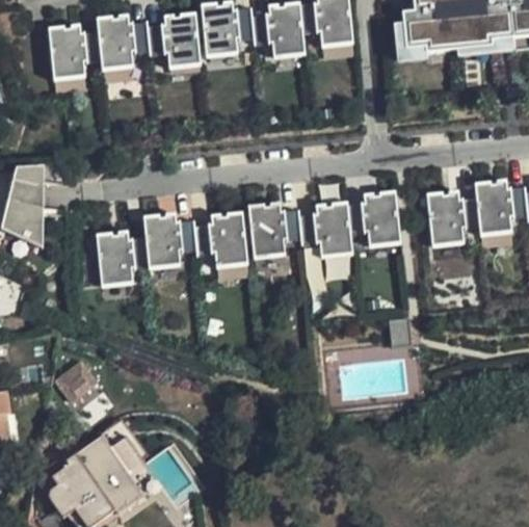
[(264,12),(250,14),(253,35),(254,43),(267,42),(268,43),(268,41),(271,41),(273,55),(303,52),(302,32),(299,2),(298,0),(283,1),(283,5),(268,5),(268,12),(265,12),(265,11),(264,12)]
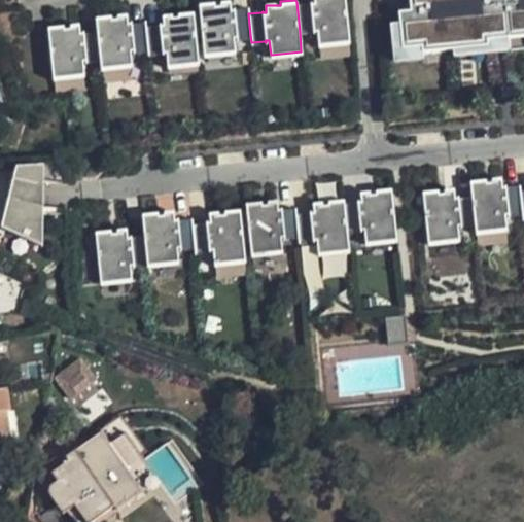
[(311,1),(297,2),(300,32),(314,31),(314,30),(318,29),(319,43),(350,40),(346,0),(315,0),(315,2),(311,2),(311,1)]
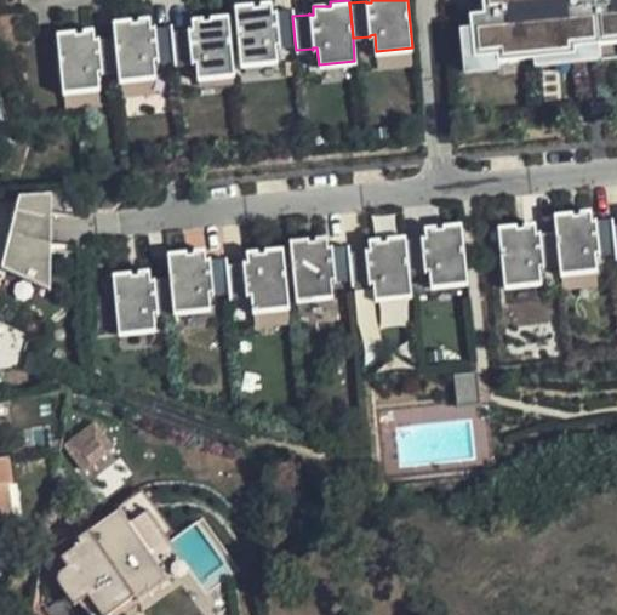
[(468,12),(473,57),(496,55),(496,61),(558,55),(556,47),(600,44),(600,46),(616,44),(616,0),(480,0),(481,11),(468,12)]
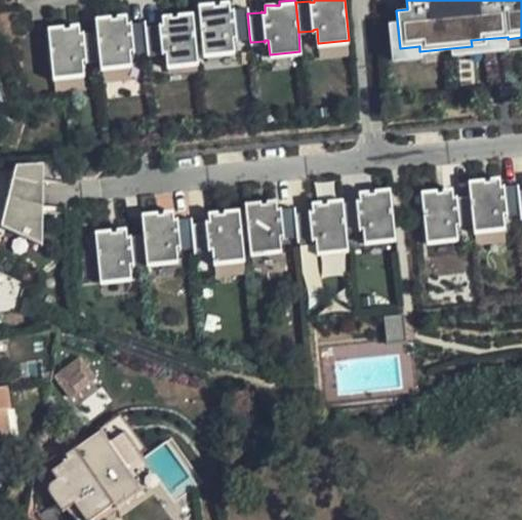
[(249,35),(247,13),(246,5),(245,7),(232,8),(231,6),(231,8),(228,8),(228,1),(218,2),(218,4),(212,4),(212,1),(196,2),(197,9),(192,10),(193,26),(199,25),(202,53),(232,50),(231,37),(234,36),(234,38),(235,37),(249,35)]
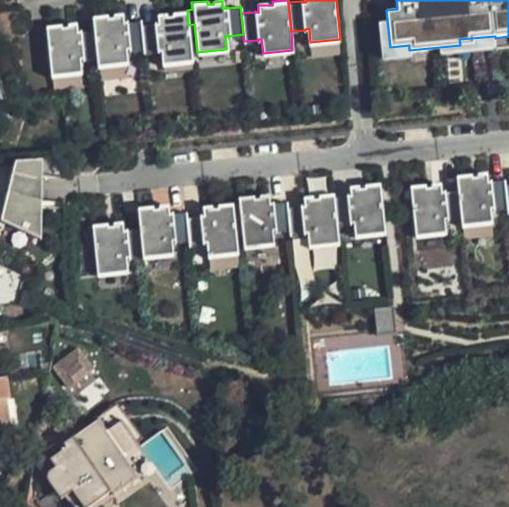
[(154,21),(153,22),(140,23),(143,47),(143,51),(156,49),(156,51),(161,50),(162,64),(192,61),(188,25),(187,10),(171,12),(172,15),(157,15),(157,22),(154,22),(154,21)]
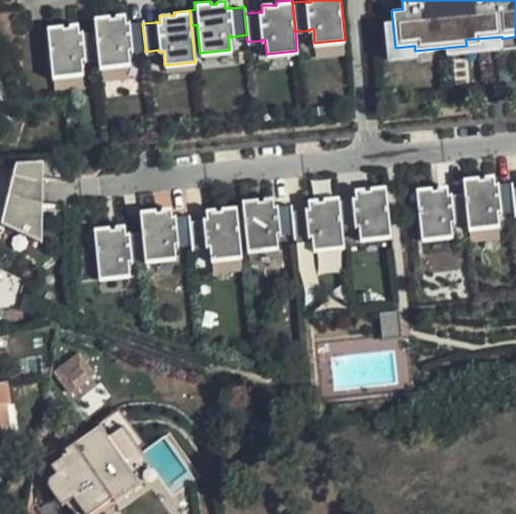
[(415,46),(395,48),(391,10),(382,11),(387,60),(416,57),(415,51),(415,46)]
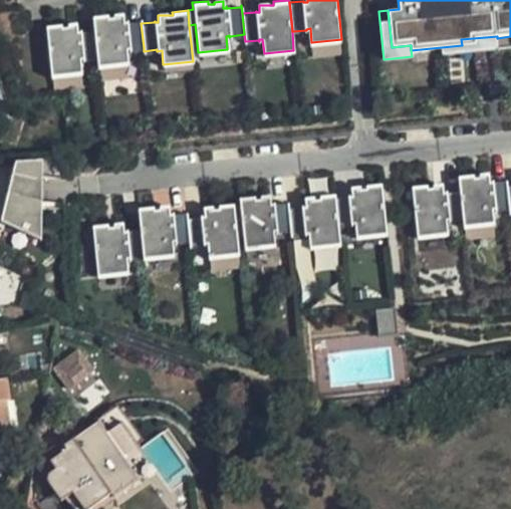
[(107,13),(92,15),(93,28),(96,56),(97,64),(126,61),(125,47),(129,46),(129,48),(144,47),(141,23),(141,18),(140,19),(128,20),(126,19),(126,20),(123,21),(122,14),(107,17),(107,13)]
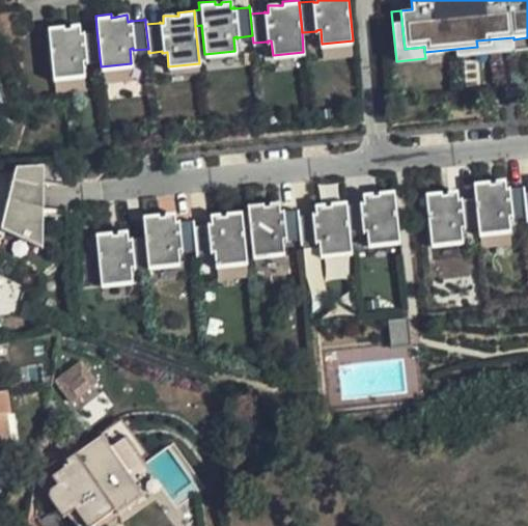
[(100,58),(96,29),(83,31),(82,29),(82,31),(79,31),(78,24),(63,27),(62,23),(47,25),(52,76),(83,73),(81,58),(85,58),(85,60),(100,58)]
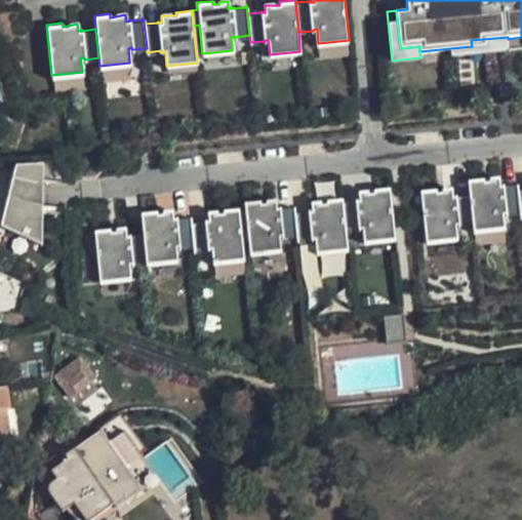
[(472,46),(449,49),(449,55),(521,47),(521,37),(508,39),(508,37),(471,40),(472,46)]
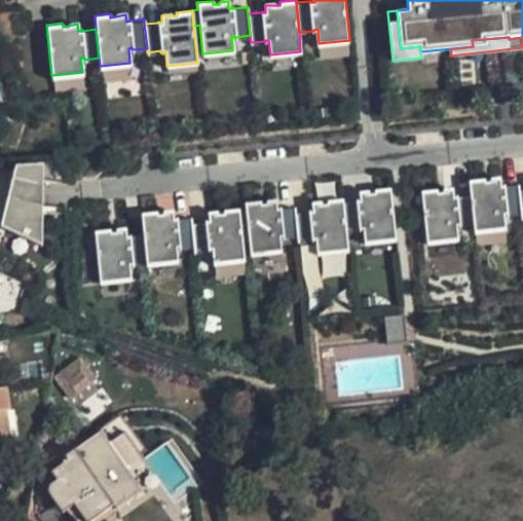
[(9,165),(0,203),(0,223),(31,234),(38,201),(39,201),(39,161),(9,165)]
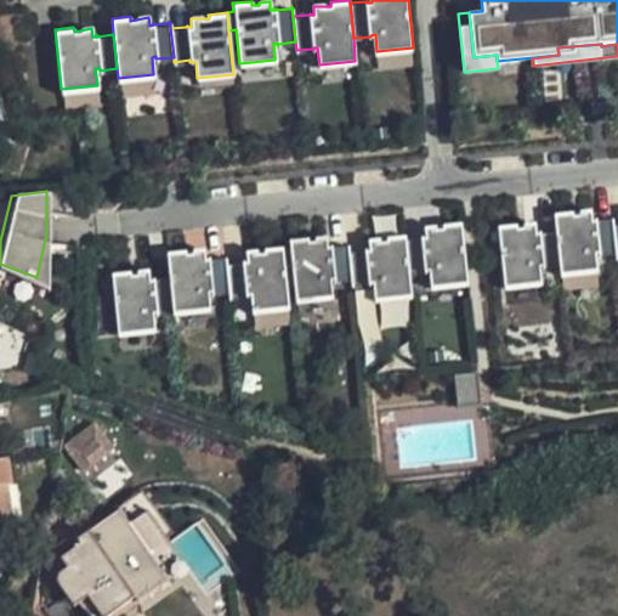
[(612,225),(611,218),(595,220),(595,218),(594,219),(594,220),(590,220),(589,212),(579,213),(579,215),(571,215),(571,212),(553,213),(554,231),(557,264),(559,272),(594,269),(593,253),(596,252),(596,254),(614,250),(612,225)]
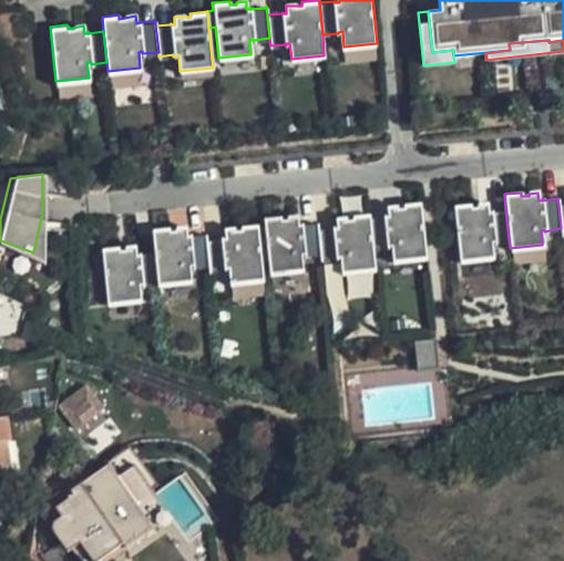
[(383,214),(368,217),(371,248),(390,245),(391,260),(424,257),(419,201),(402,204),(402,207),(386,207),(387,215),(383,216),(383,214)]
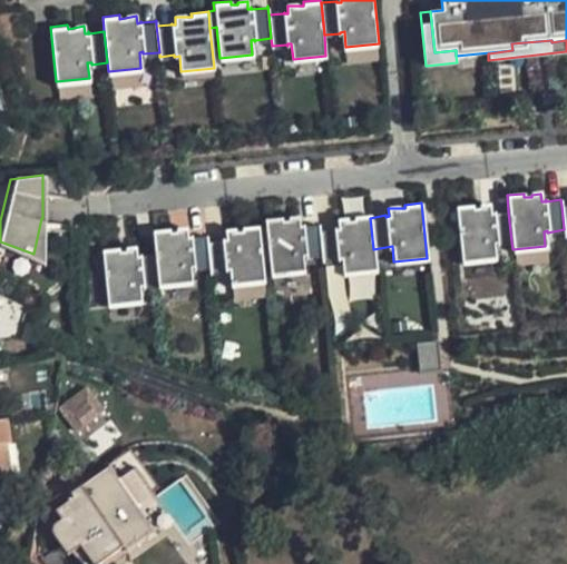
[(511,241),(508,211),(494,213),(494,210),(492,210),(492,213),(489,213),(489,205),(479,206),(480,207),(472,208),(472,204),(456,206),(461,260),(494,257),(492,243),(496,241),(496,244),(497,244),(497,243),(511,241)]
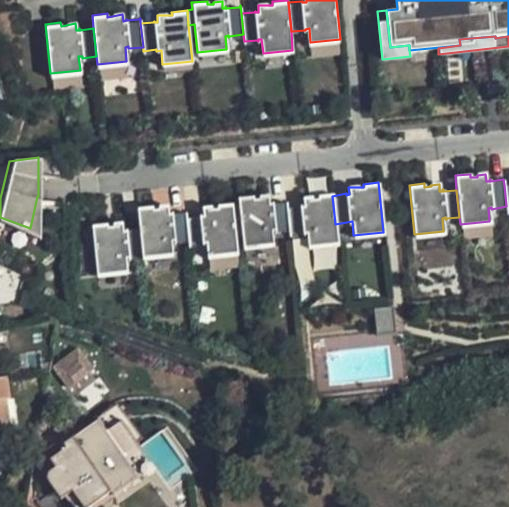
[(299,204),(286,206),(288,226),(288,232),(305,229),(307,243),(337,240),(335,224),(332,196),(332,192),(317,194),(317,197),(302,197),(303,205),(300,205),(300,203),(299,204)]
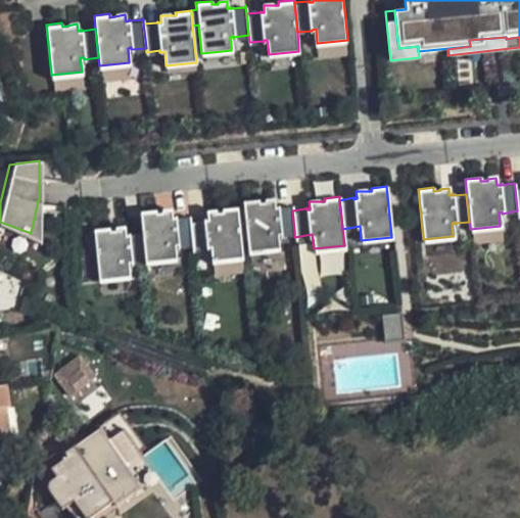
[(257,199),(242,200),(243,205),(246,231),(248,249),(277,246),(276,233),(279,232),(279,234),(294,231),(292,210),(291,204),(277,206),(276,205),(276,206),(273,206),(272,199),(257,202),(257,199)]
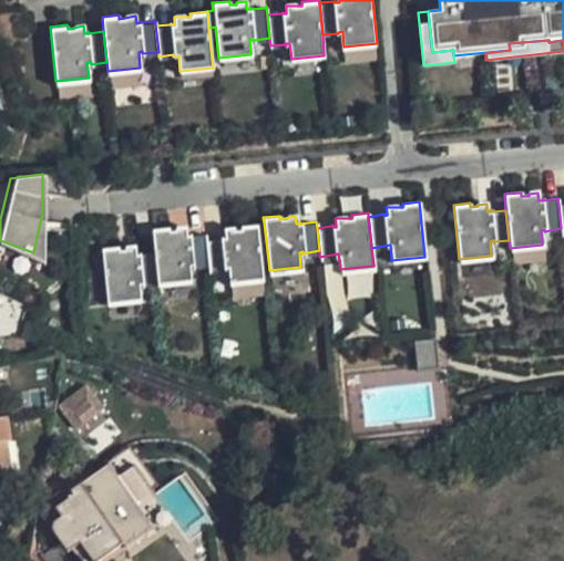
[(43,256),(42,217),(41,217),(33,252),(43,256)]
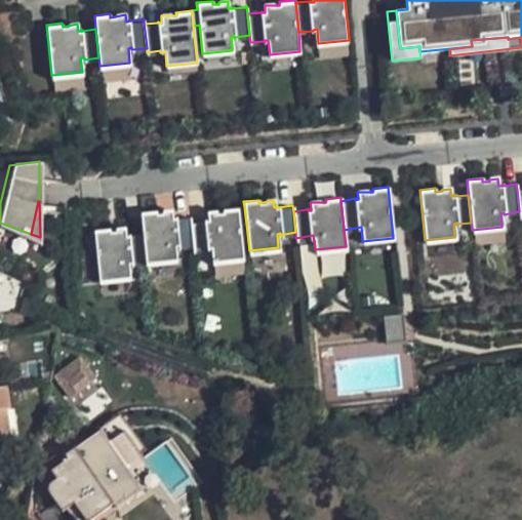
[(247,232),(244,206),(223,209),(223,213),(207,213),(208,221),(204,220),(204,221),(191,223),(194,243),(195,249),(209,248),(208,246),(211,246),(213,261),(244,257),(241,233),(247,232)]
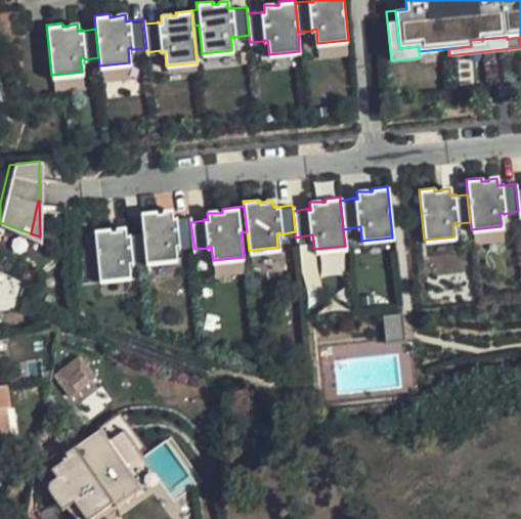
[(193,243),(190,222),(190,216),(176,217),(176,216),(172,217),(171,210),(156,213),(156,209),(140,211),(143,232),(147,261),(175,258),(174,244),(177,244),(177,246),(193,243)]
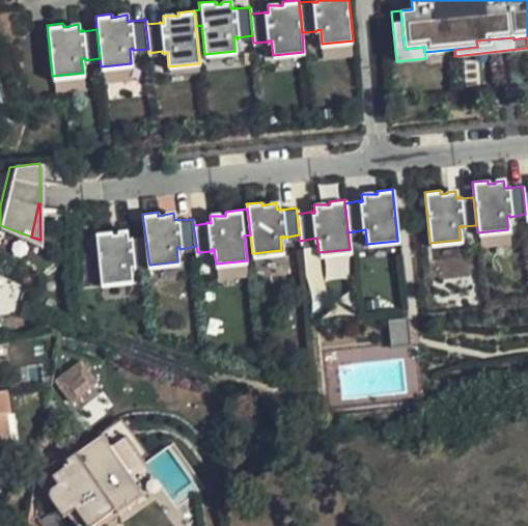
[(149,265),(145,236),(132,237),(128,238),(127,230),(112,233),(111,230),(95,232),(102,283),(133,280),(131,266),(134,266),(135,267),(149,265)]
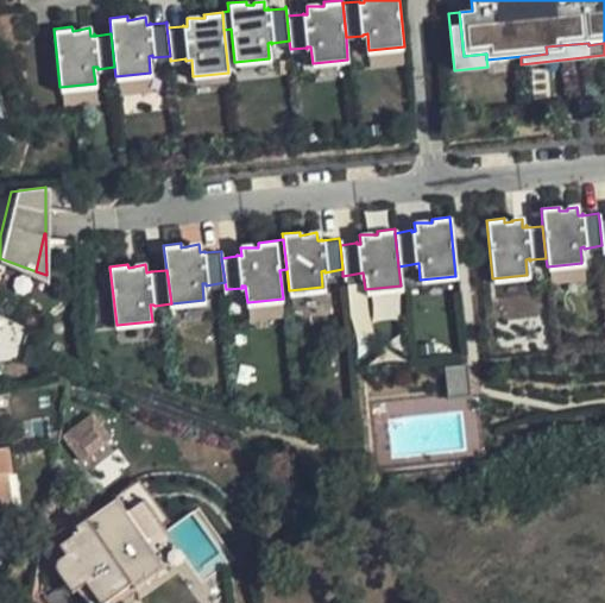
[(467,394),(465,363),(441,365),(445,396),(467,394)]
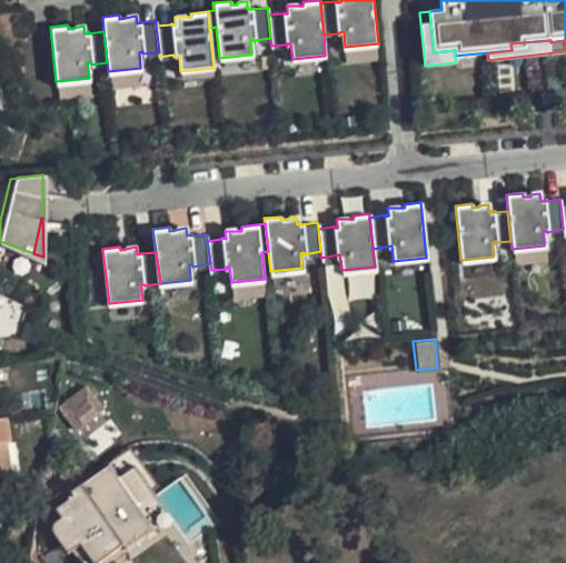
[(105,388),(82,400),(88,409),(83,412),(92,426),(123,410),(115,395),(110,398),(105,388)]
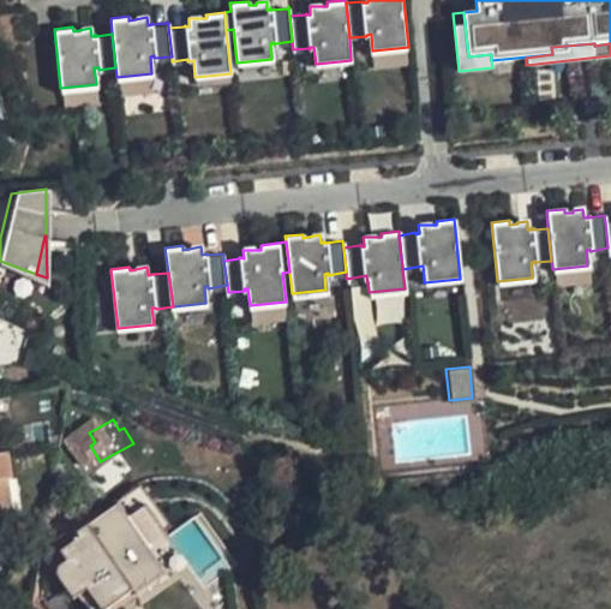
[(0,515),(16,513),(10,478),(16,477),(12,453),(0,455),(0,421),(0,515)]
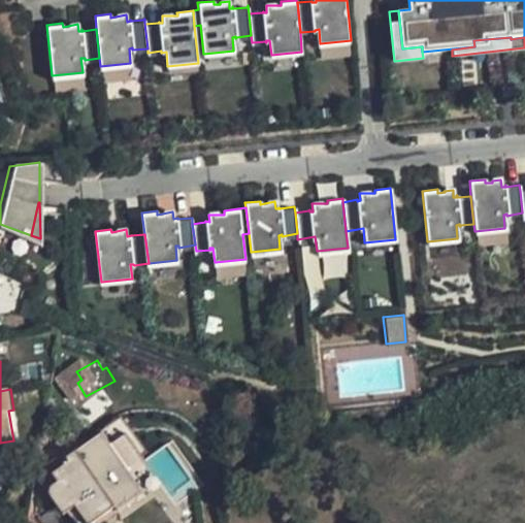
[(59,479),(57,480),(47,486),(61,511),(66,509),(73,520),(83,515),(88,522),(119,507),(107,486),(117,481),(101,454),(90,460),(89,459),(77,465),(69,450),(50,461),(58,476),(59,479)]
